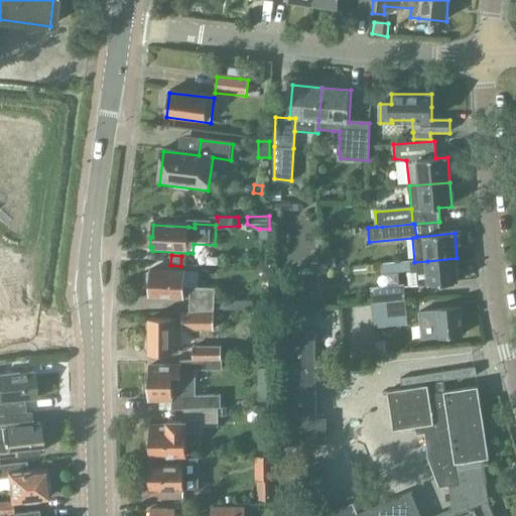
[(414,262),(410,262),(411,272),(417,271),(419,286),(429,285),(459,282),(457,258),(427,261),(414,262)]
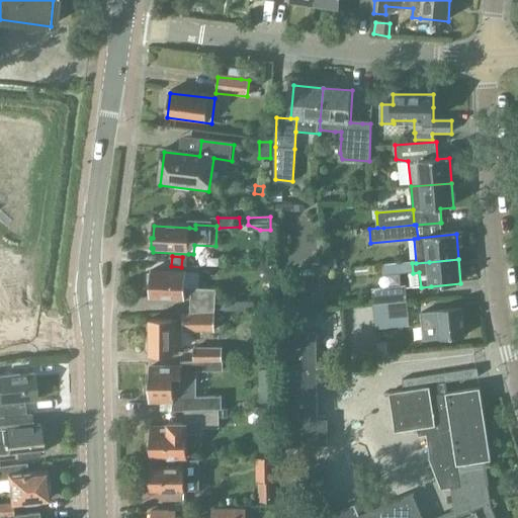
[(259,269),(259,274),(263,279),(269,279),(273,275),(273,269),(269,265),(263,265),(259,269)]
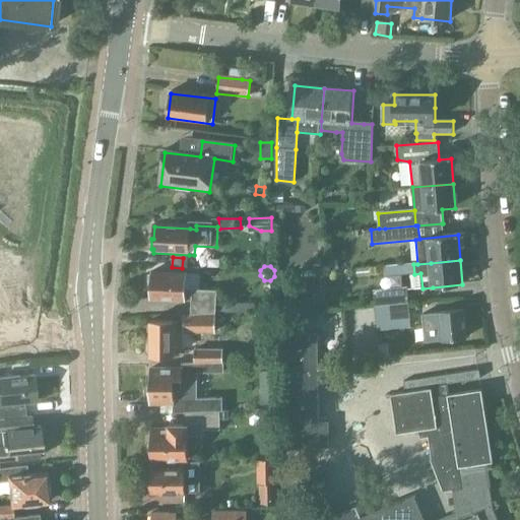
[(370,267),(356,269),(358,277),(371,276),(370,267)]
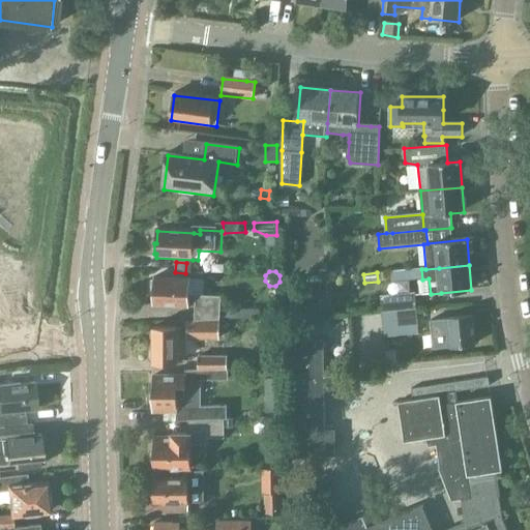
[(155,278),(154,306),(197,308),(196,322),(219,323),(221,299),(219,299),(204,298),(190,297),(190,281),(155,278)]
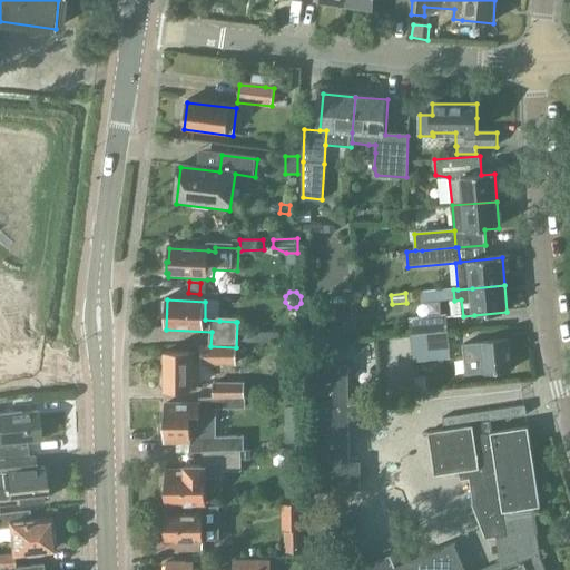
[(411,321),(412,336),(448,333),(446,317),(411,321)]
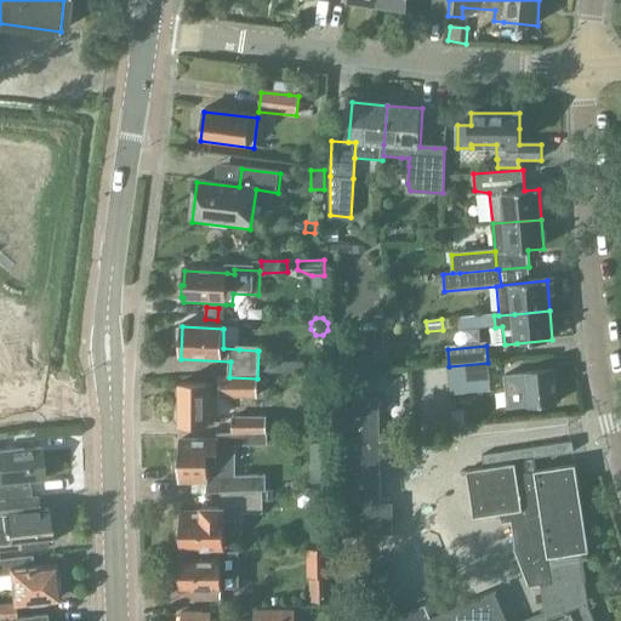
[(488,363),(449,366),(451,394),(490,391),(488,363)]
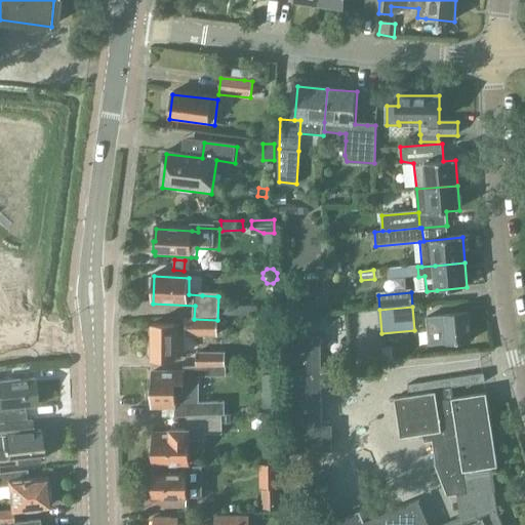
[(445,316),(427,318),(429,345),(471,340),(469,314),(445,316)]
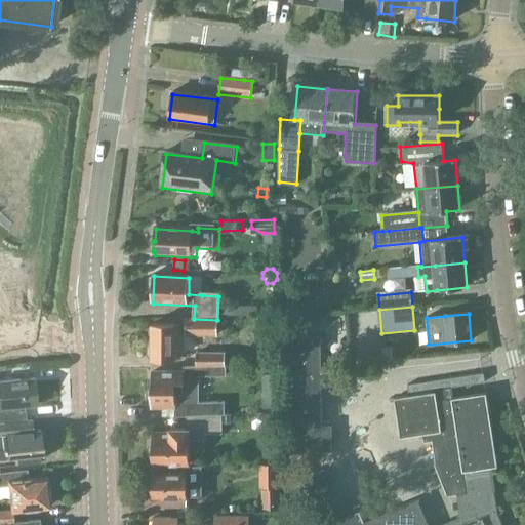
[(150,342),(148,347),(148,354),(150,358),(153,358),(153,360),(175,360),(182,360),(182,335),(186,335),(192,335),(217,335),(217,320),(194,319),(174,319),(174,325),(153,324),(153,342),(150,342)]
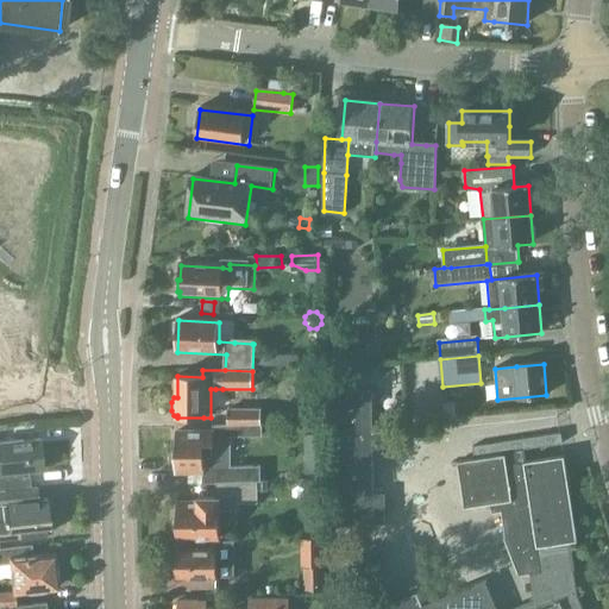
[(228,408),(228,425),(262,425),(262,408),(228,408)]
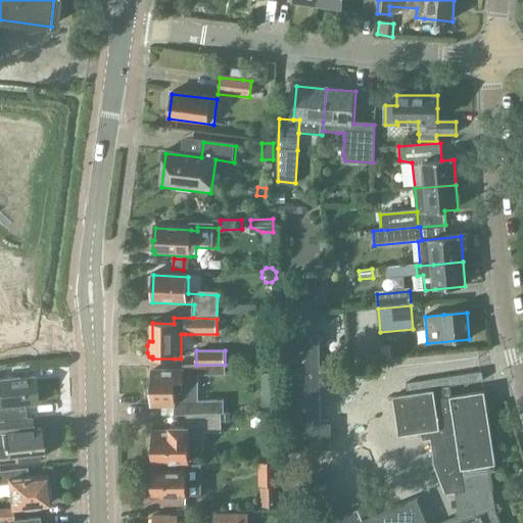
[(186,418),(192,418),(222,418),(223,418),(223,401),(197,401),(197,375),(225,376),(225,369),(183,369),(183,373),(153,372),(152,408),(175,409),(175,418),(186,418)]
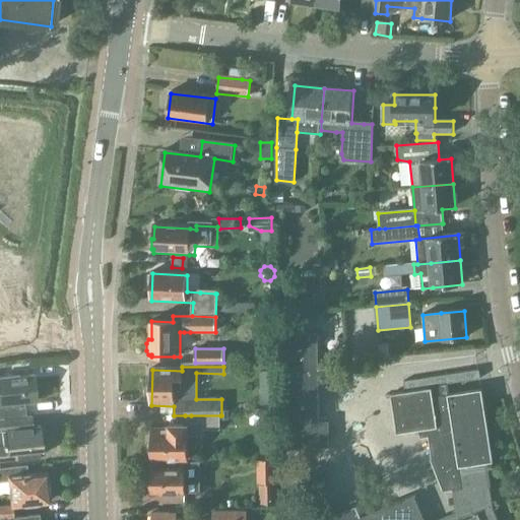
[(273,372),(260,372),(260,405),(274,405),(273,372)]
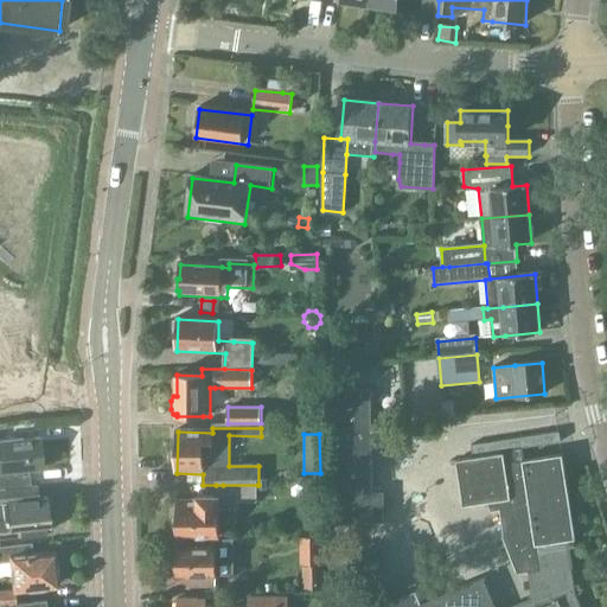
[(494,606),(483,577),(422,604),(417,593),(381,606),(581,606),(576,593),(568,542),(575,541),(563,457),(523,462),(522,449),(562,443),(560,435),(472,447),(475,459),(458,461),(465,508),(490,504),(491,515),(500,513),(504,537),(502,538),(518,577),(530,573),(534,601),(519,606),(494,606)]
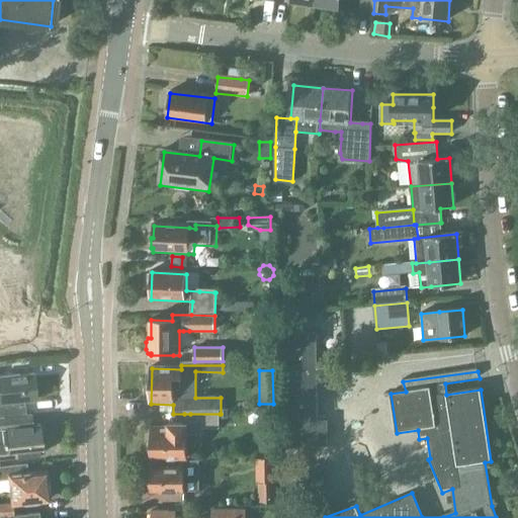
[(0,420),(24,418),(23,403),(36,402),(33,374),(0,377),(0,420)]
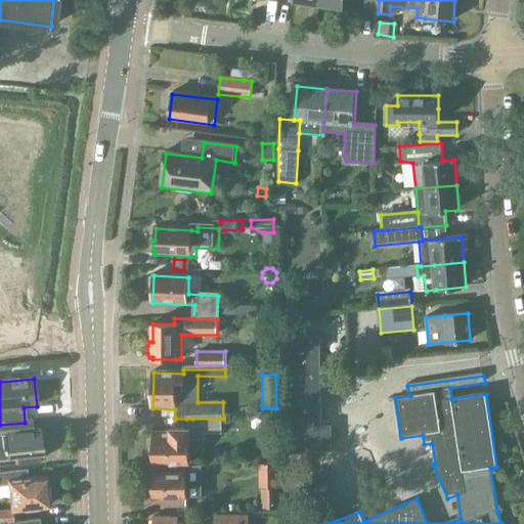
[(148,447),(148,460),(153,460),(151,463),(189,464),(190,440),(206,439),(206,434),(222,434),(222,419),(192,419),(186,419),(186,430),(171,430),(171,434),(154,433),(153,447),(148,447)]
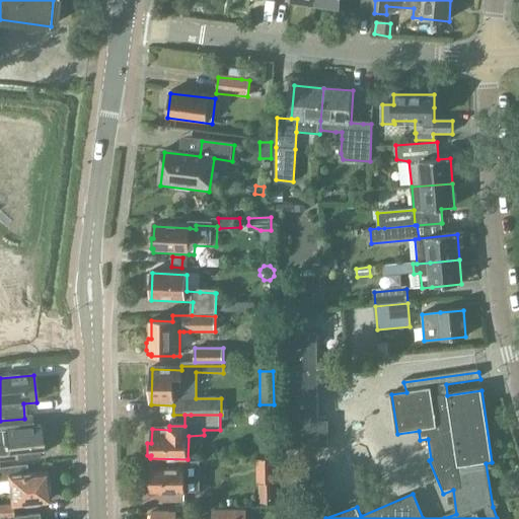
[(24,419),(0,421),(0,459),(43,455),(40,428),(31,429),(30,418),(24,419)]
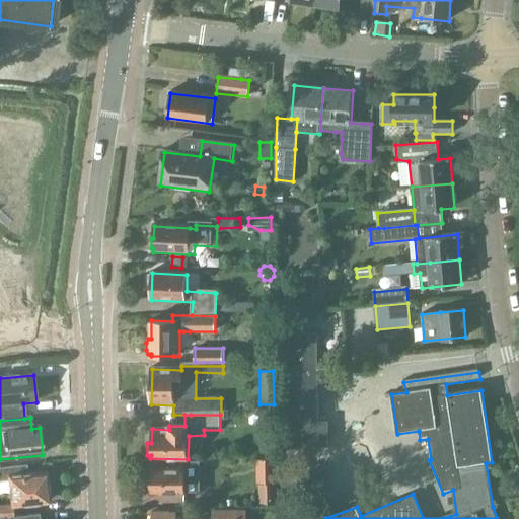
[(274,441),(258,441),(260,454),(274,454),(274,441)]
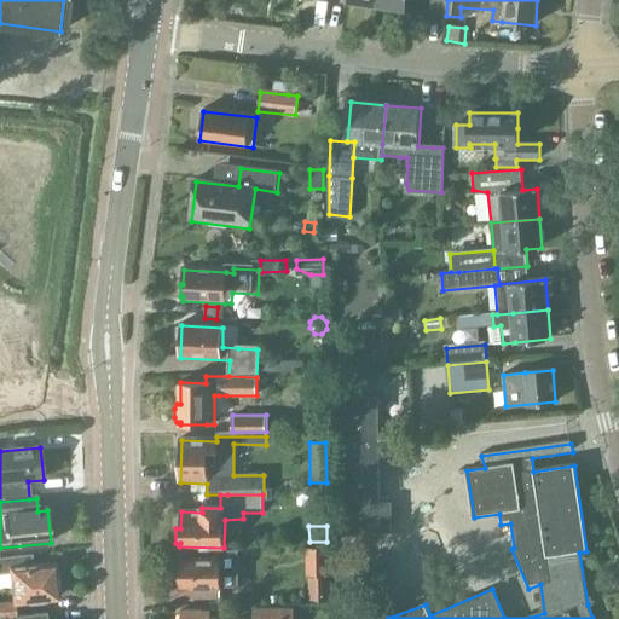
[(328,548),(307,548),(307,576),(308,576),(329,574),(328,548)]
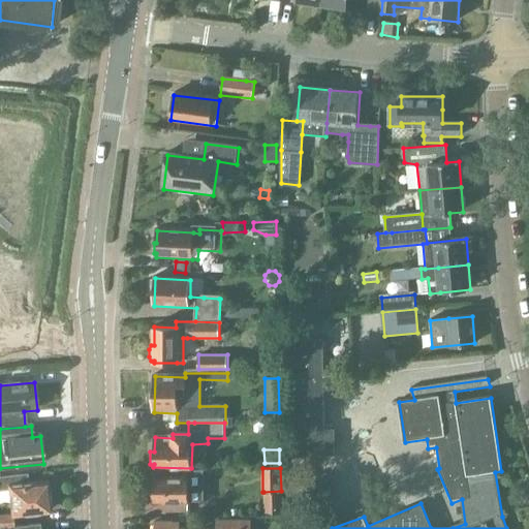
[(185,477),(150,477),(150,491),(153,491),(153,504),(187,504),(203,504),(203,490),(200,490),(200,475),(203,475),(203,470),(185,470),(185,477)]
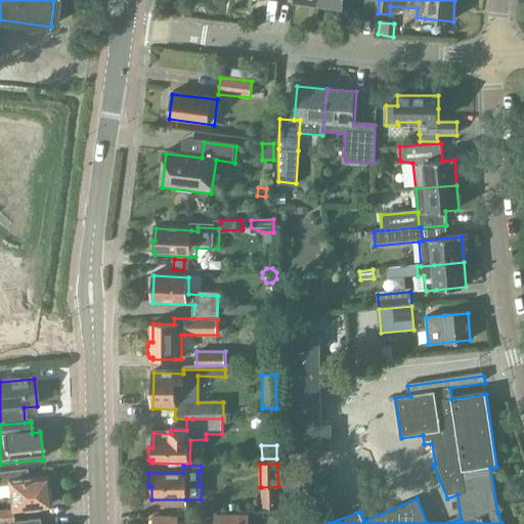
[(0,512),(0,523),(15,523),(14,512),(49,508),(46,478),(23,481),(22,472),(0,474),(0,485),(0,484),(0,483),(10,482),(14,511),(0,512)]
